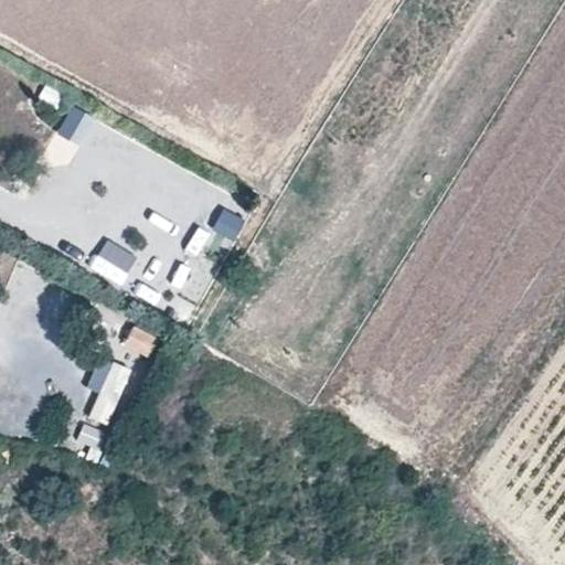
[(43,83),(35,97),(56,108),(64,94),(43,83)]
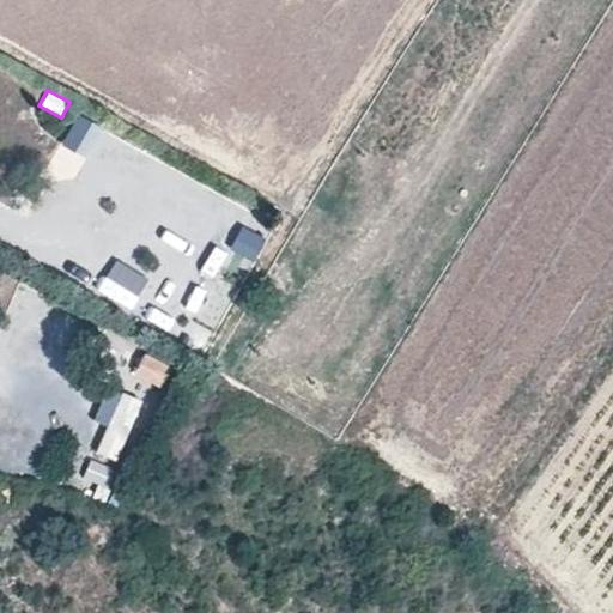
[(74,115),(64,146),(92,156),(103,126),(74,115)]
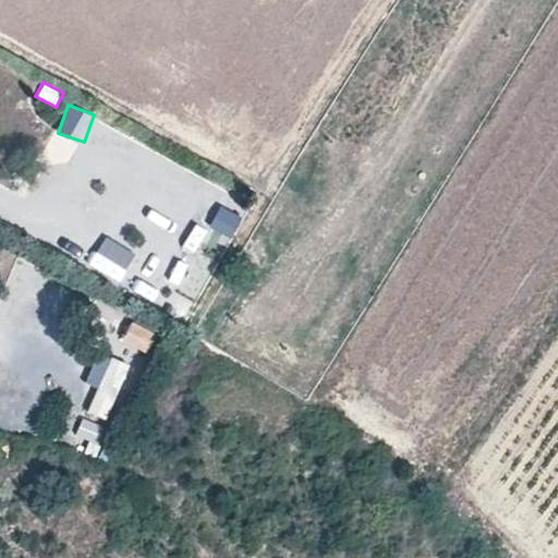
[(206,226),(230,240),(243,218),(219,205),(206,226)]
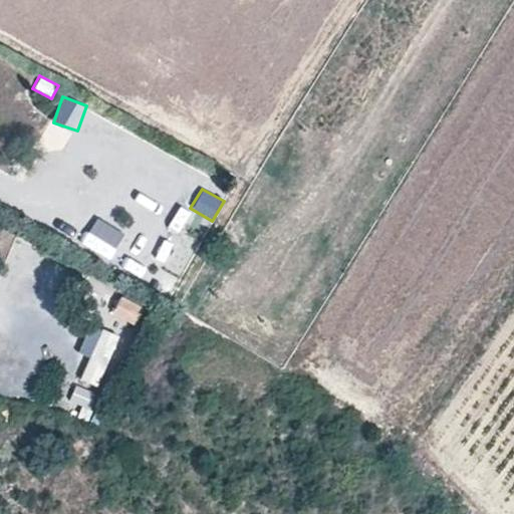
[(172,221),(163,242),(174,246),(183,226),(172,221)]
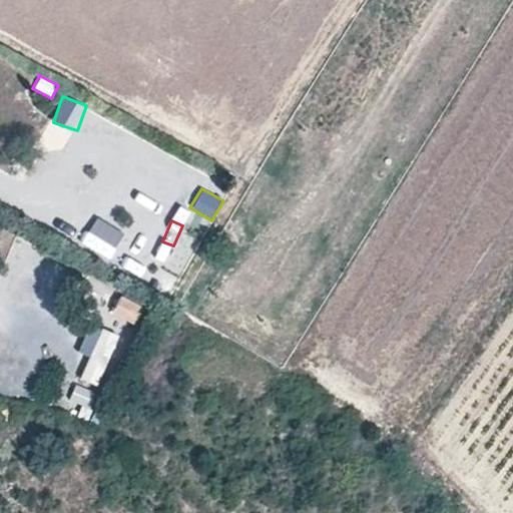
[(111,314),(134,323),(141,304),(118,295),(111,314)]
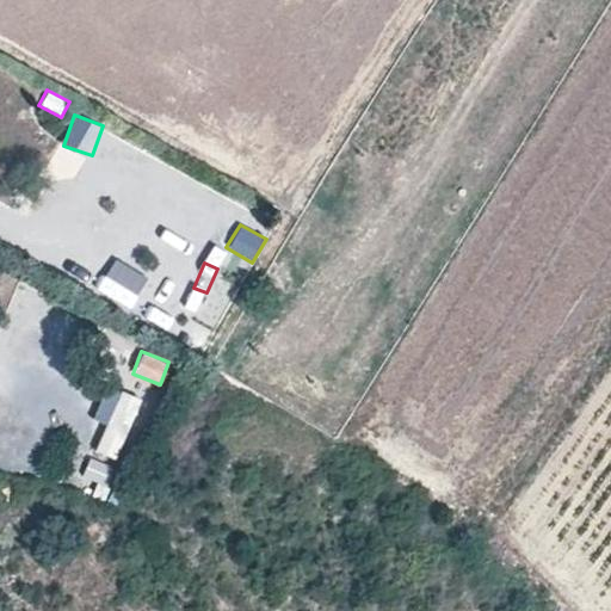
[(111,488),(97,482),(91,495),(105,501),(111,488)]
